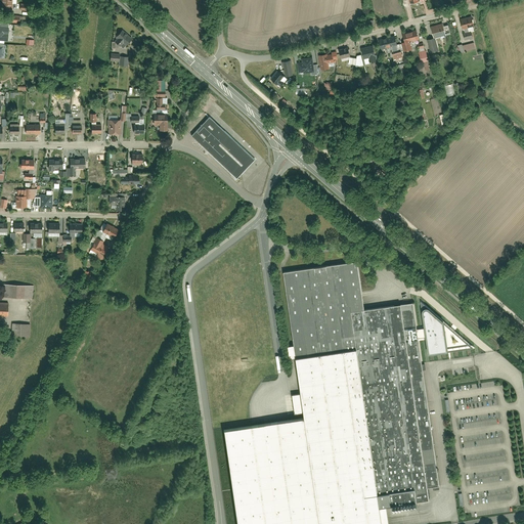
[(0,0),(0,10),(11,11),(11,0),(0,0)]
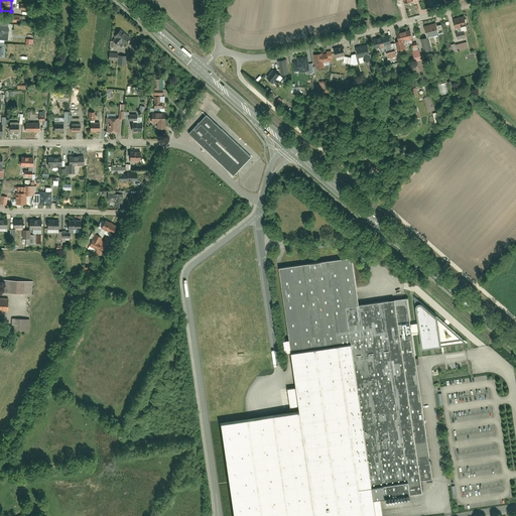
[(455,24),(457,33),(468,30),(465,21),(455,24)]
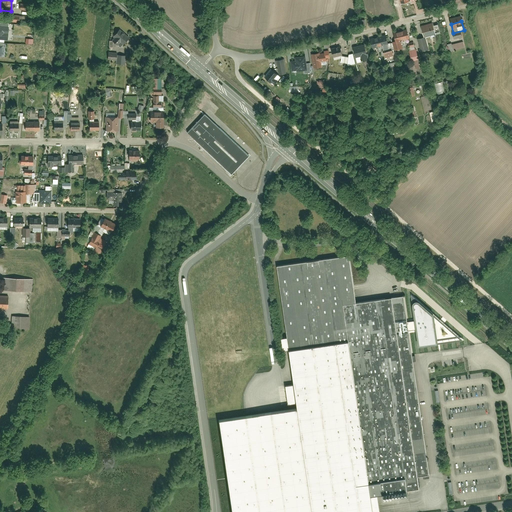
[(421,28),(424,38),(435,35),(432,25),(421,28)]
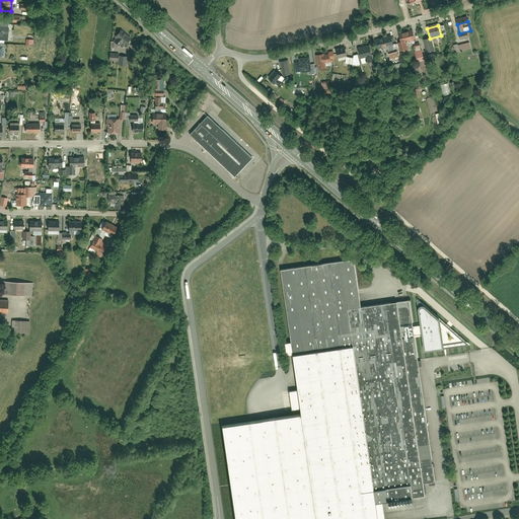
[(116,47),(120,42),(125,46),(131,38),(121,29),(110,43),(116,47)]
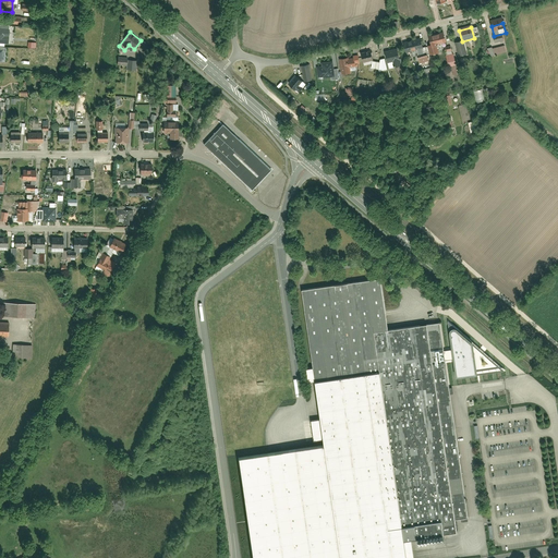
[(443,33),(429,37),(432,46),(427,47),(431,56),(439,53),(437,46),(446,43),(443,33)]
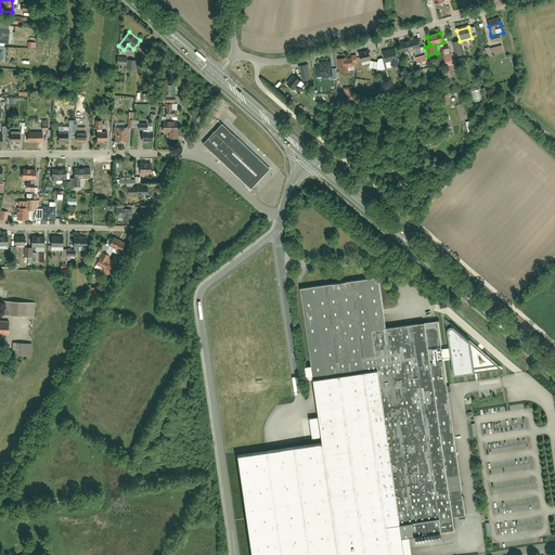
[(491,39),(492,44),(502,41),(501,36),(491,39)]
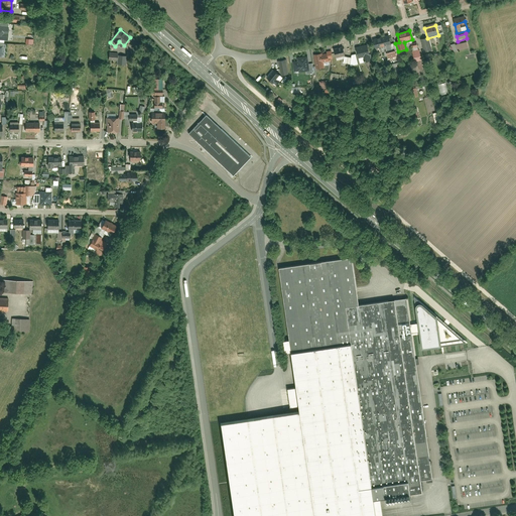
[(388,36),(373,40),(376,49),(391,45),(388,36)]
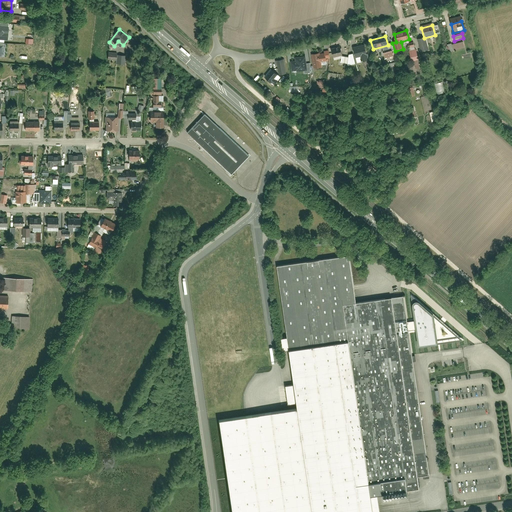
[(425,39),(418,41),(422,53),(428,51),(425,39)]
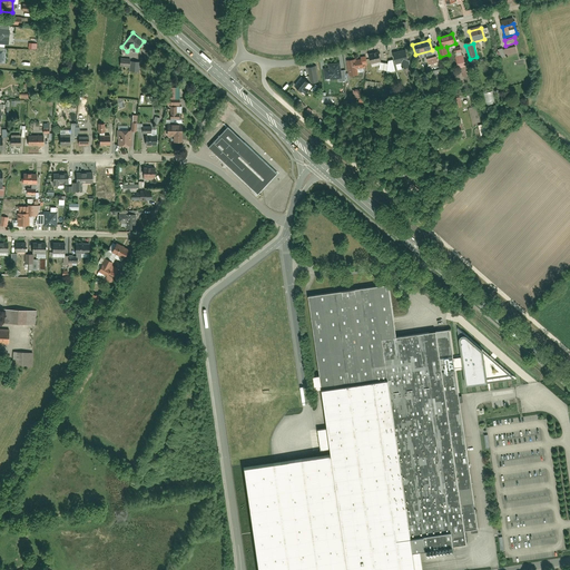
[(503,48),(504,56),(518,53),(516,46),(503,48)]
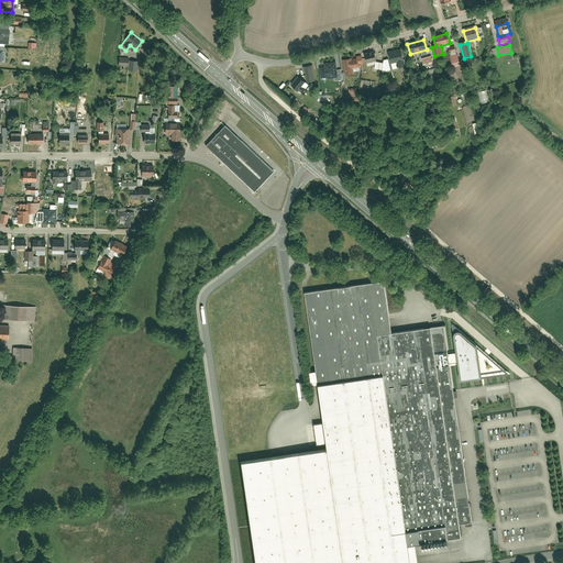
[(449,50),(452,64),(460,62),(457,47),(449,50)]
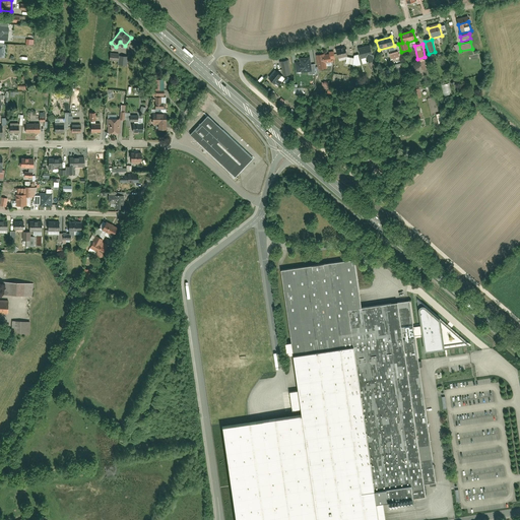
[(371,46),(359,49),(362,59),(367,58),(369,64),(375,62),(371,46)]
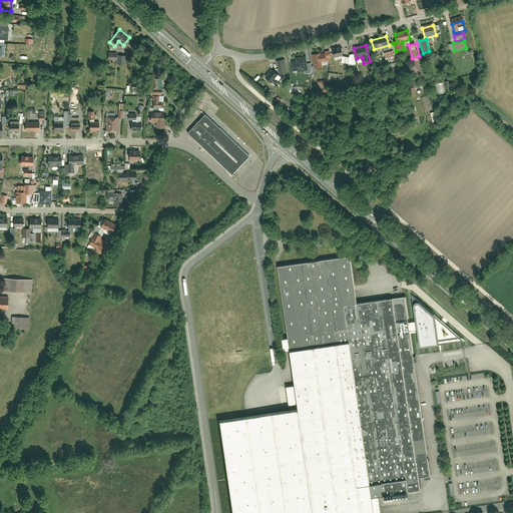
[(341,48),(333,50),(334,58),(343,56),(341,48)]
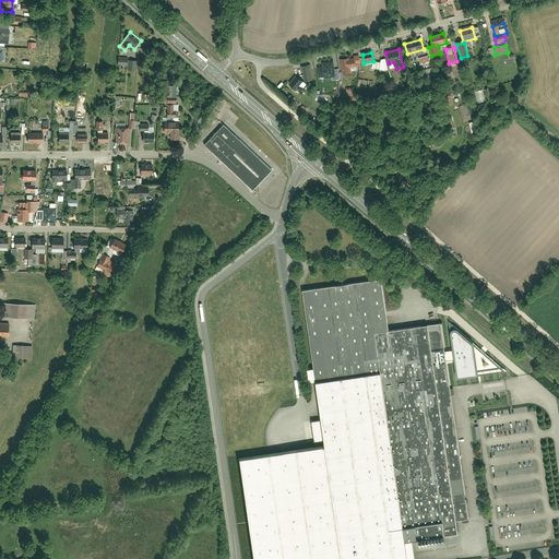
[(340,56),(342,73),(351,72),(349,70),(356,69),(356,66),(359,64),(359,62),(360,62),(359,54),(354,55),(354,56),(349,57),(349,55),(340,56)]
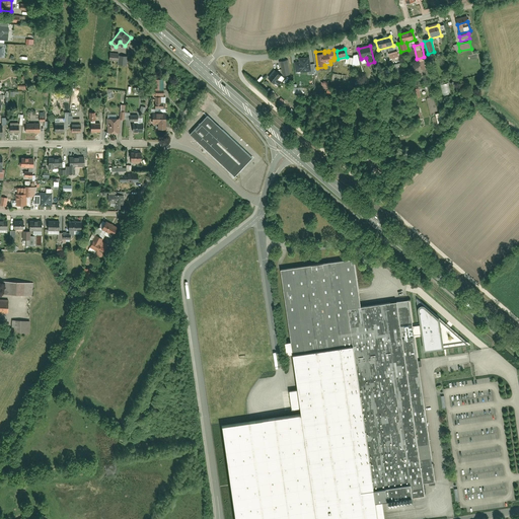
[(388,53),(390,60),(398,57),(396,51),(388,53)]
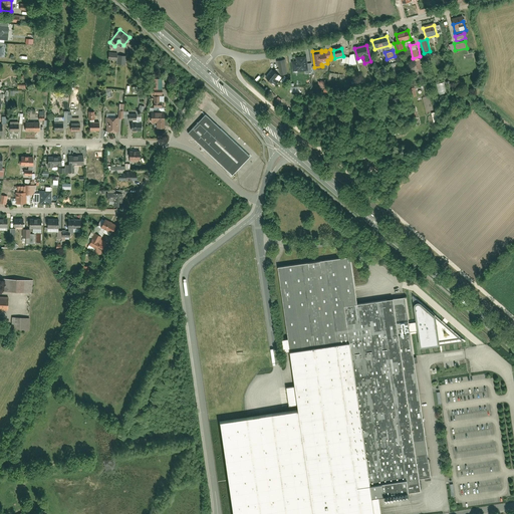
[(108,54),(108,61),(116,61),(116,64),(123,64),(123,54),(108,54)]
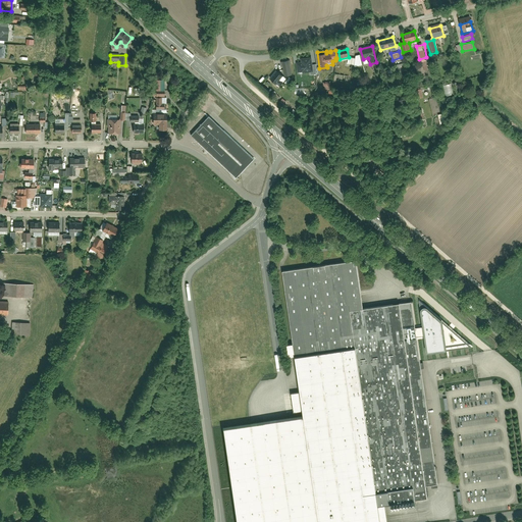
[(354,65),(354,67),(363,66),(360,55),(355,57),(355,59),(354,65)]
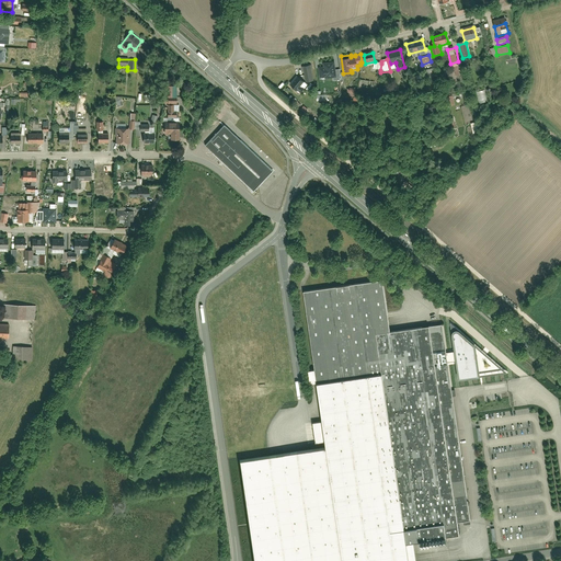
[(335,76),(334,63),(324,64),(324,68),(320,68),(320,75),(325,73),(325,78),(335,76)]
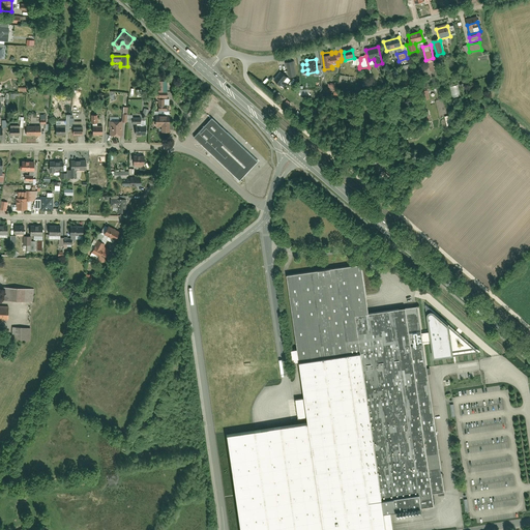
[(427,62),(432,78),(437,76),(432,60),(427,62)]
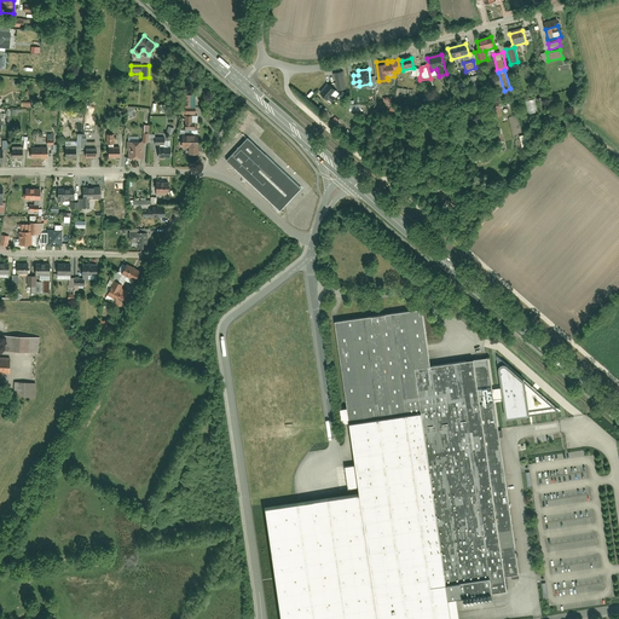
[(334,73),(337,91),(347,90),(343,71),(334,73)]
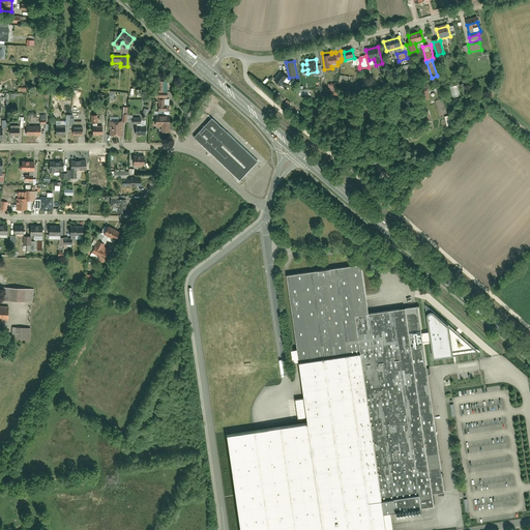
[(284,89),(290,81),(281,72),(273,81),(284,89)]
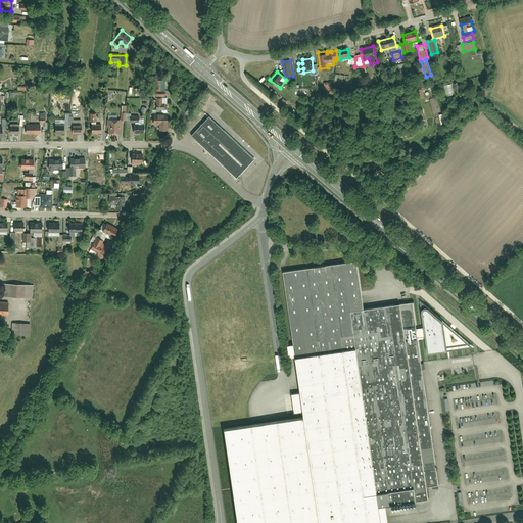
[(324,81),(323,94),(333,95),(334,89),(331,89),(331,82),(324,81)]
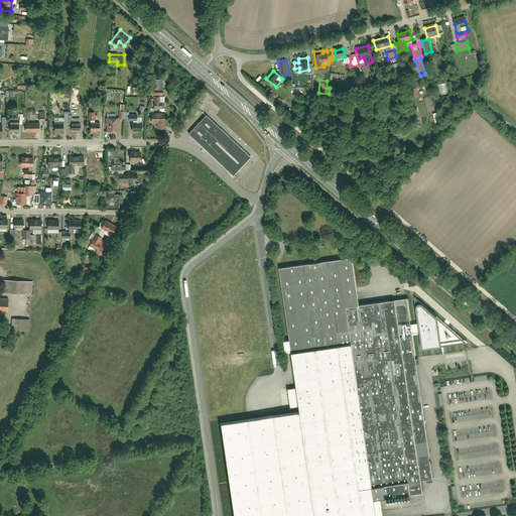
[(437,85),(439,95),(447,94),(446,84),(437,85)]
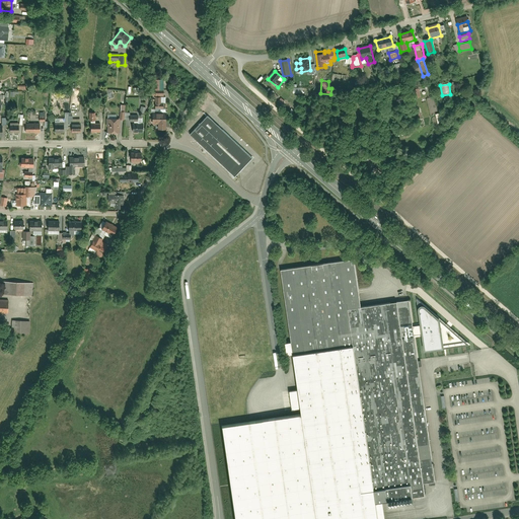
[(155,85),(155,96),(163,96),(163,85),(155,85)]
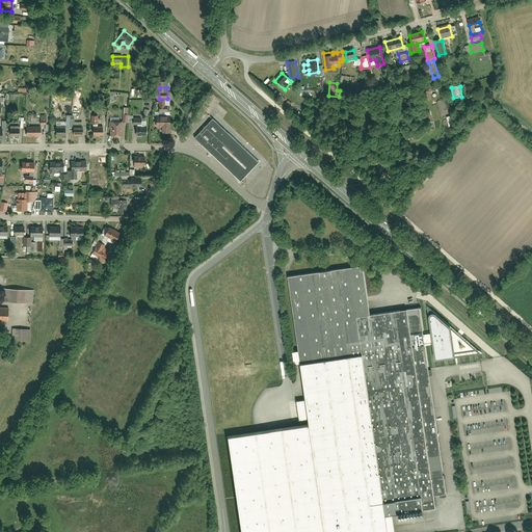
[(42,95),(43,106),(52,105),(51,94),(42,95)]
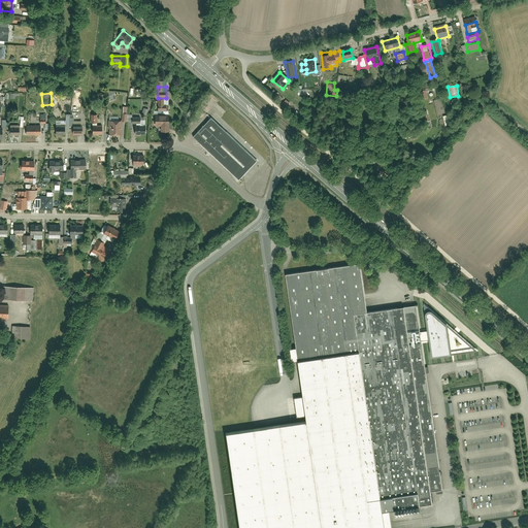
[(157,106),(157,110),(165,110),(165,106),(164,106),(164,99),(159,99),(159,106),(157,106)]
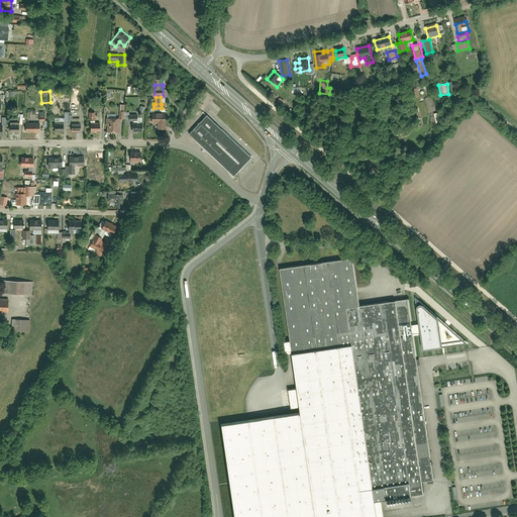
[(291,111),(296,114),(299,108),(302,109),(305,103),(298,99),(291,111)]
